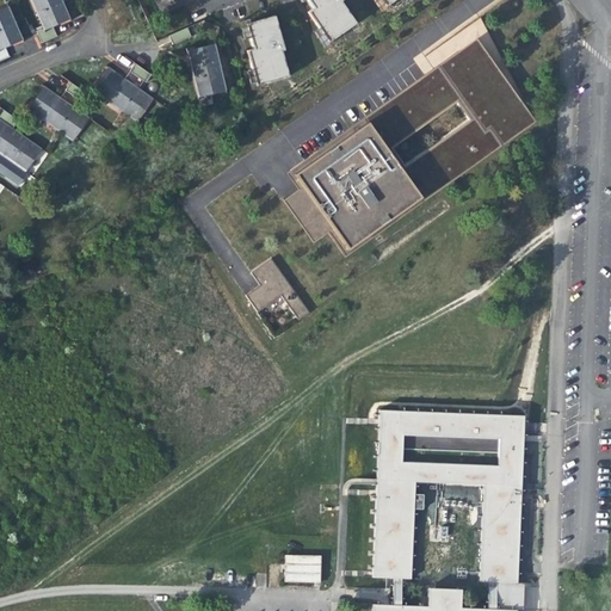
[(31,0),(36,10),(41,7),(42,8),(45,7),(51,22),(60,18),(69,13),(63,0),(31,0)]
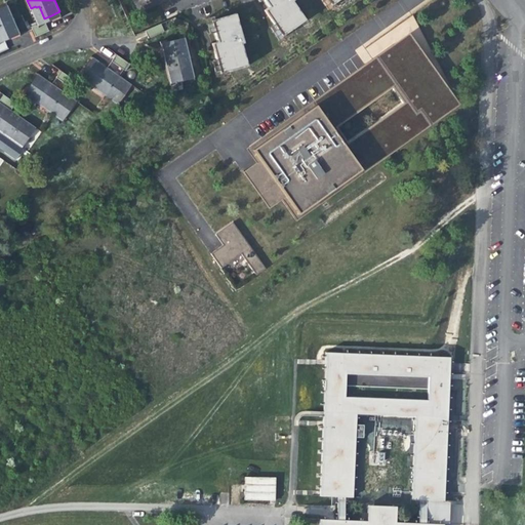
[(285,34),(305,19),(292,1),(292,0),(264,0),(269,6),(273,13),(272,14),(285,34)]
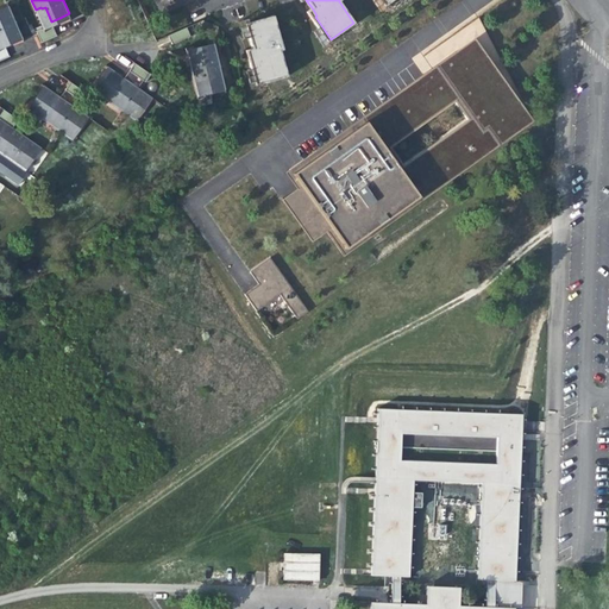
[(0,7),(0,35),(4,43),(13,38),(20,35),(7,5),(0,7)]
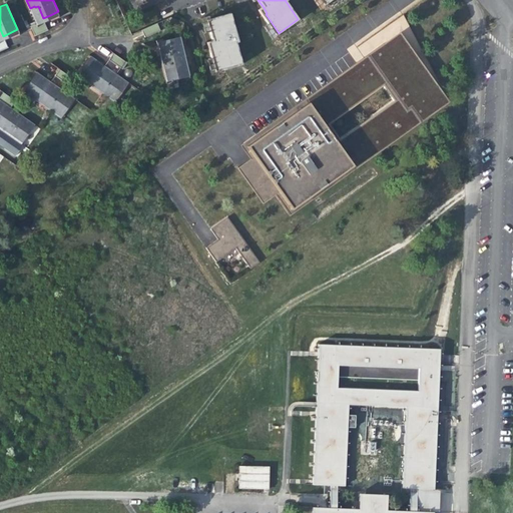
[(36,21),(43,18),(38,6),(35,7),(34,6),(30,8),(36,21)]
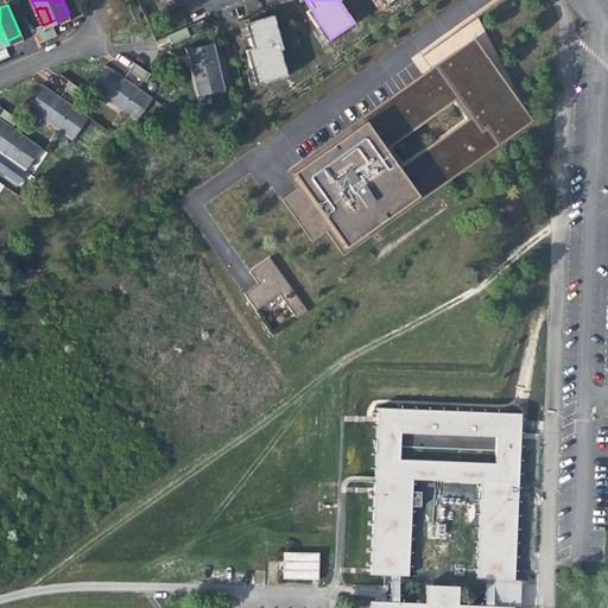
[(316,16),(311,7),(305,12),(309,17),(327,42),(330,39),(315,17),(316,16)]
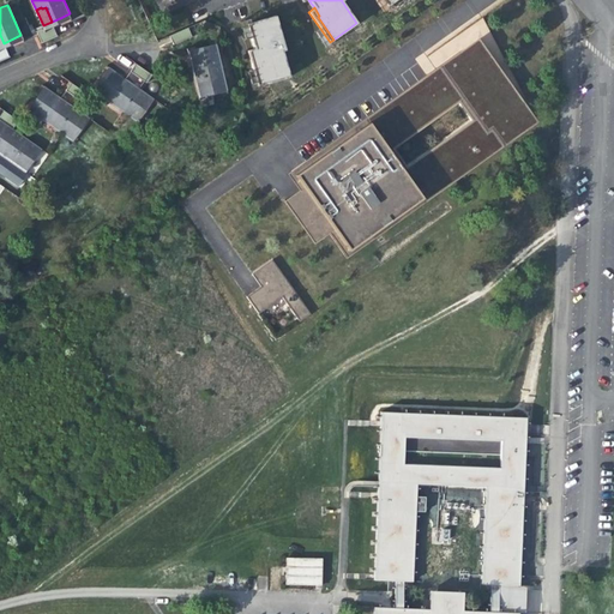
[(263,85),(289,77),(282,52),(284,50),(275,17),(272,17),(247,24),(254,49),(257,56),(254,58),(263,85)]
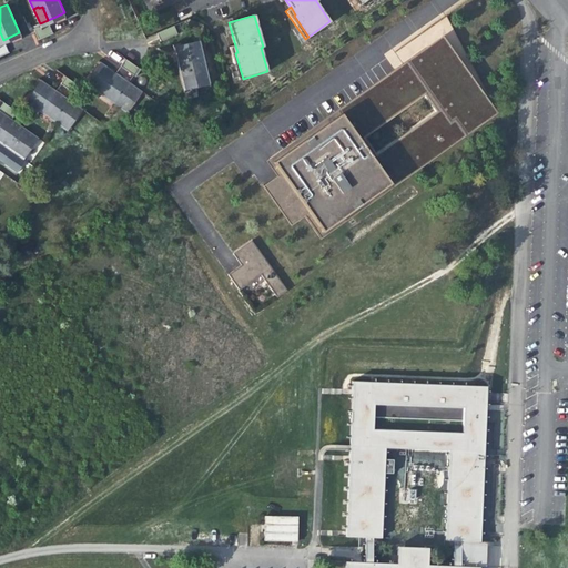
[(39,36),(52,30),(49,22),(48,20),(40,23),(34,26),(39,36)]
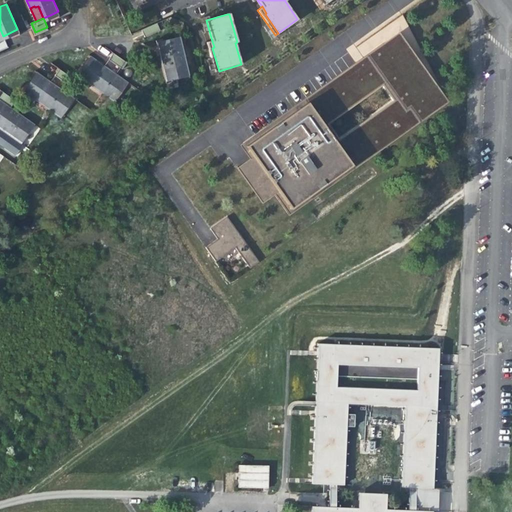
[(161,31),(158,23),(142,29),(144,37),(161,31)]
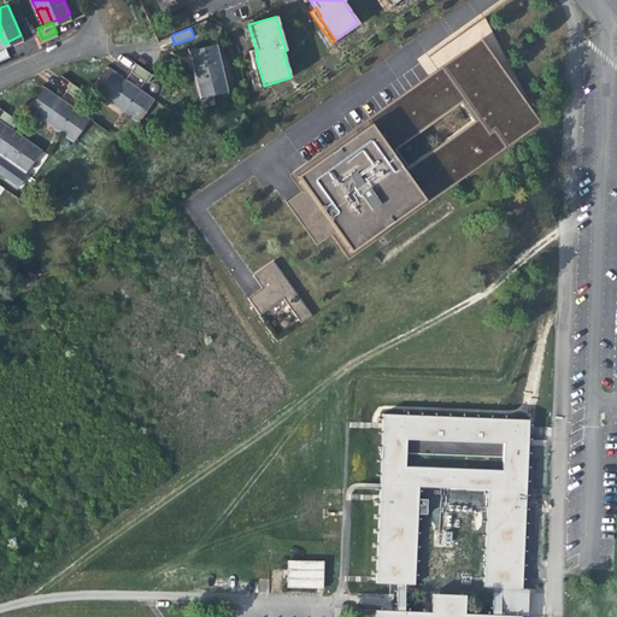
[(300,189),(286,200),(317,246),(331,236),(348,262),(541,123),(521,94),(480,37),(288,172),(300,189)]
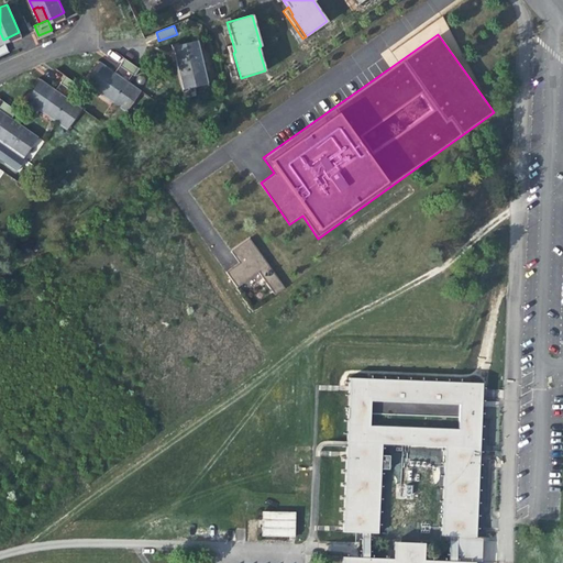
[(198,41),(181,44),(185,58),(176,61),(181,87),(208,80),(198,41)]
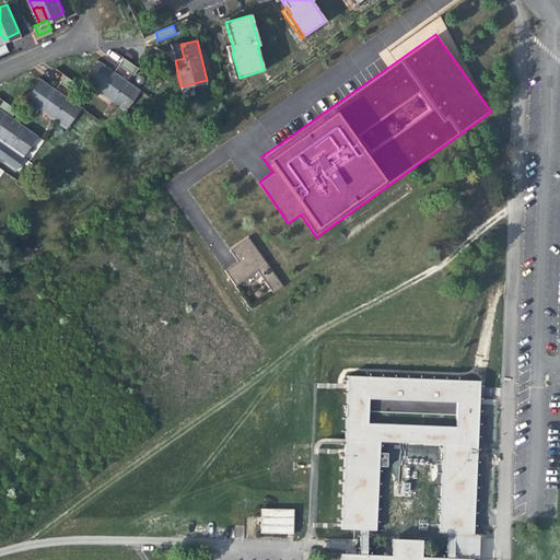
[(184,58),(181,44),(172,46),(174,55),(175,60),(184,58)]
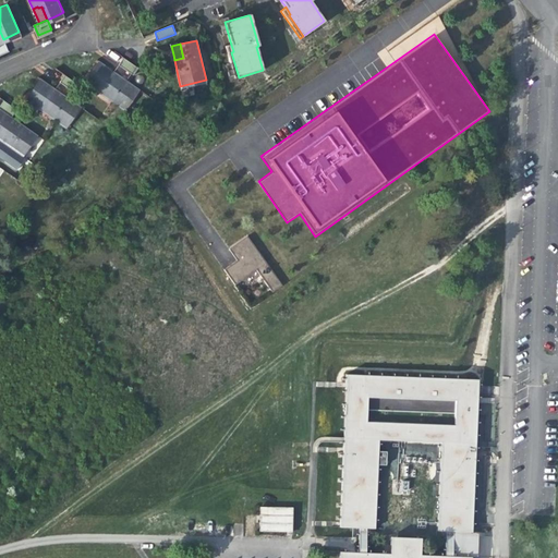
[(233,51),(231,45),(225,46),(226,51),(234,79),(239,77),(231,52),(233,51)]
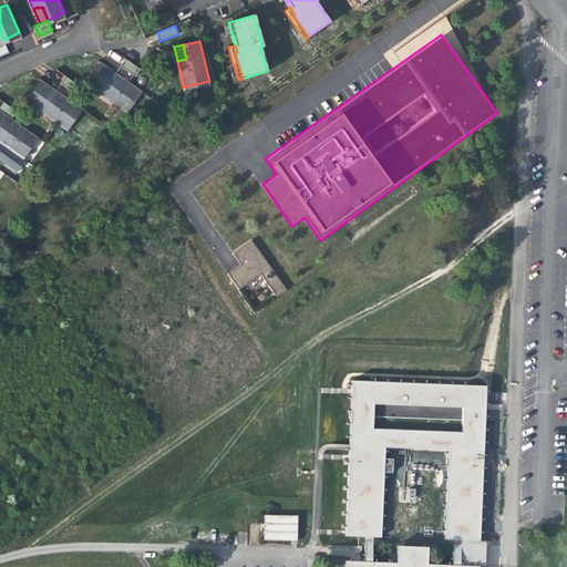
[(120,63),(135,74),(141,68),(125,57),(120,63)]
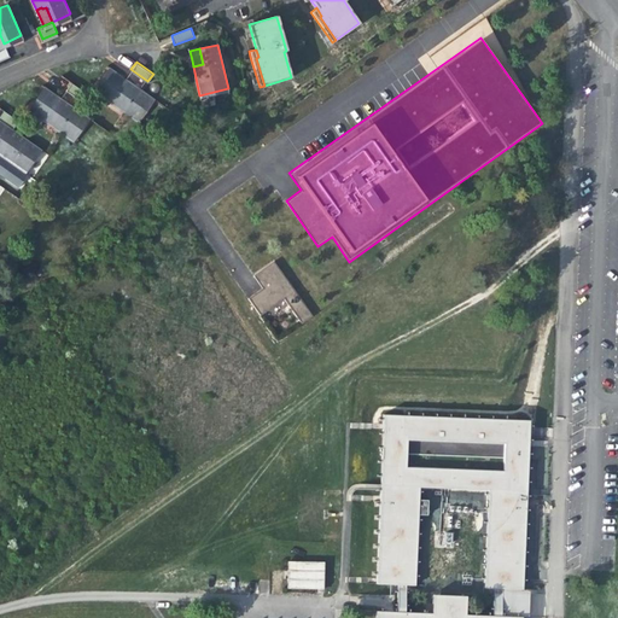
[(103,79),(95,88),(110,99),(112,97),(126,106),(123,109),(138,118),(155,95),(112,65),(103,79)]
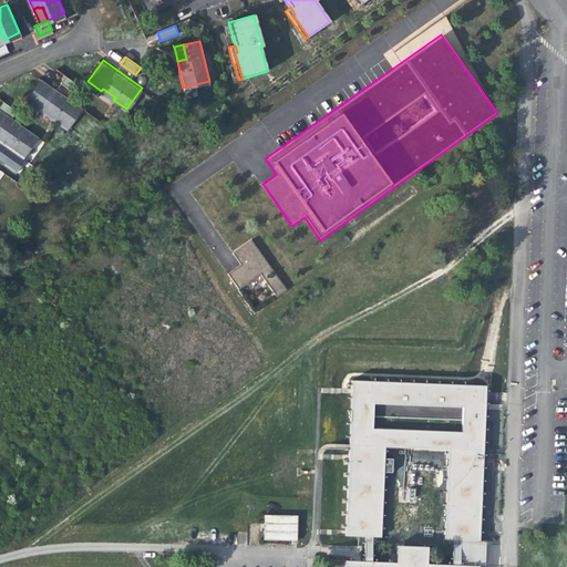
[(61,81),(74,90),(79,82),(66,74),(61,81)]
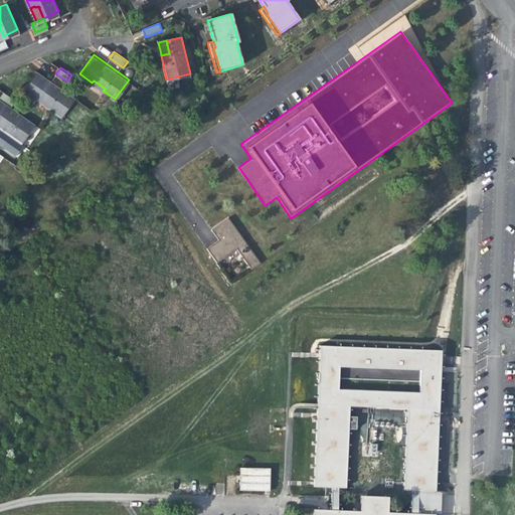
[(60,116),(74,96),(39,71),(31,81),(25,91),(38,100),(39,98),(50,105),(49,107),(60,116)]
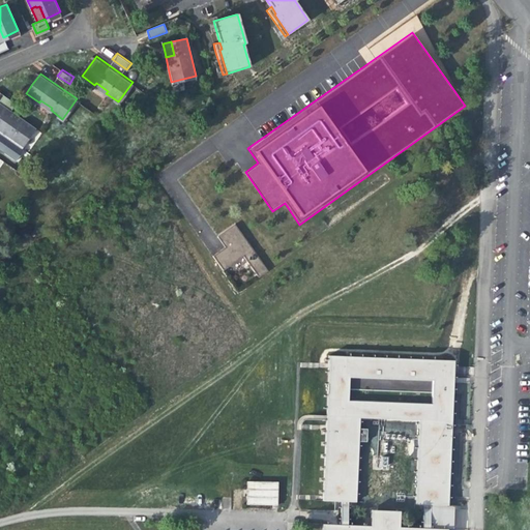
[(0,98),(0,100),(11,109),(17,101),(4,93),(0,98)]
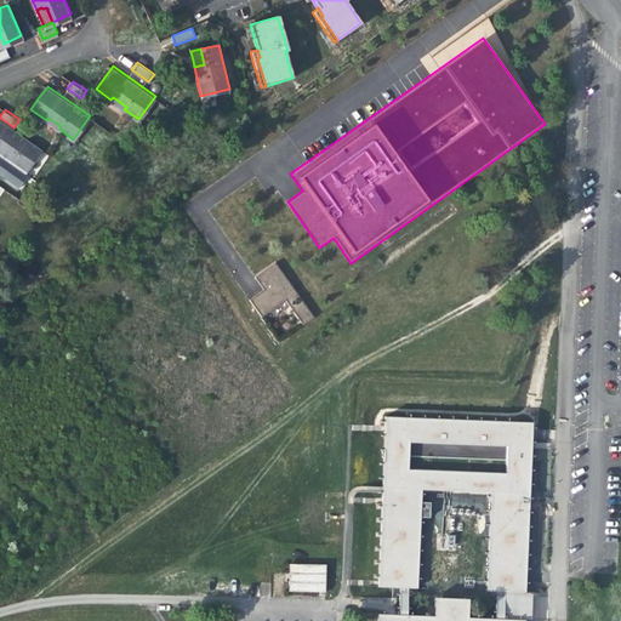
[(13,127),(0,118),(0,130),(9,136),(13,127)]
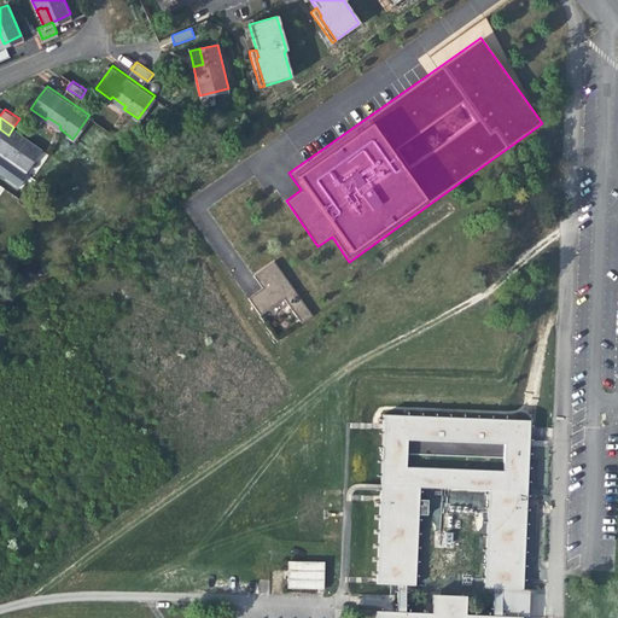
[(9,135),(0,129),(0,147),(10,155),(7,158),(22,168),(38,144),(13,127),(9,135)]
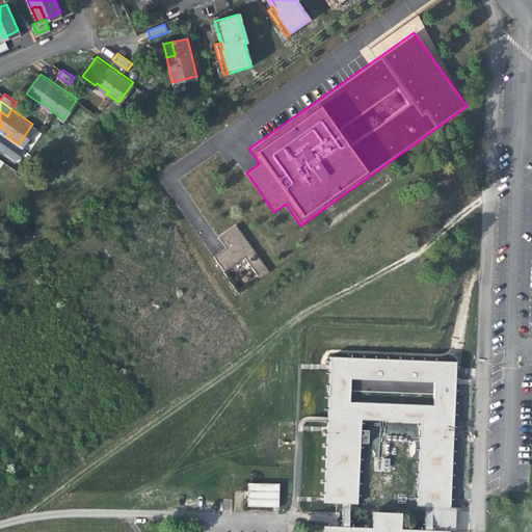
[(214,257),(238,292),(269,271),(236,227),(228,232),(219,238),(227,248),(214,257)]
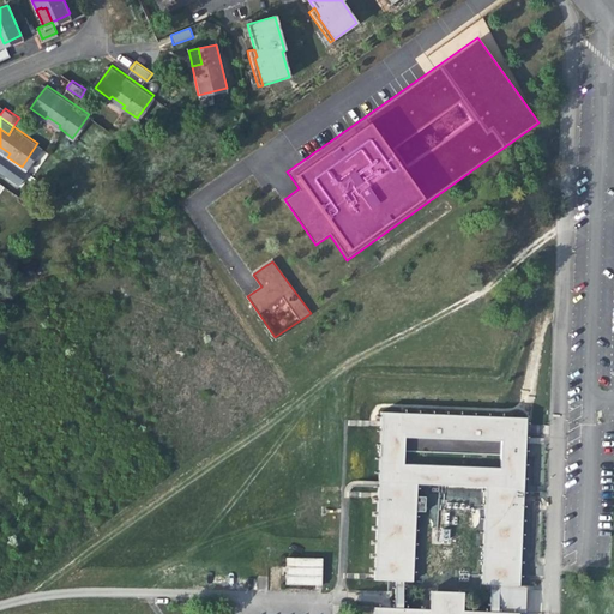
[(377,495),(373,577),(373,581),(396,581),(393,606),(403,606),(403,582),(414,582),(416,483),(485,486),(481,584),(489,584),(489,609),(494,611),(519,612),(524,613),(525,585),(519,585),(522,561),(524,488),(524,431),(527,415),(380,410),(379,425),(377,483),(377,495)]
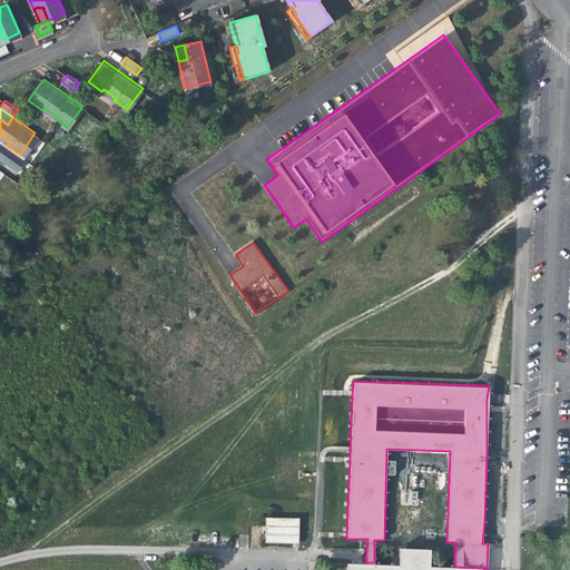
[(266,517),(265,547),(298,547),(300,518),(266,517)]
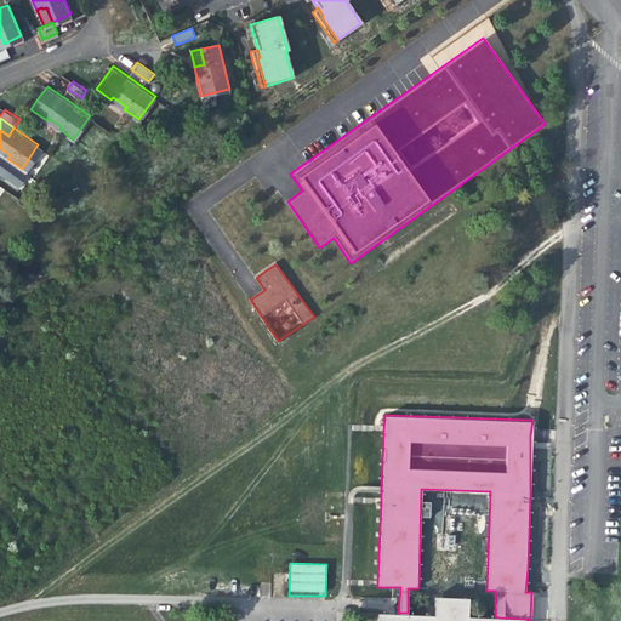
[(408,613),(398,613),(377,611),(376,620),(500,620),(500,617),(495,616),(468,615),(469,597),(434,594),(433,614),(408,613)]
